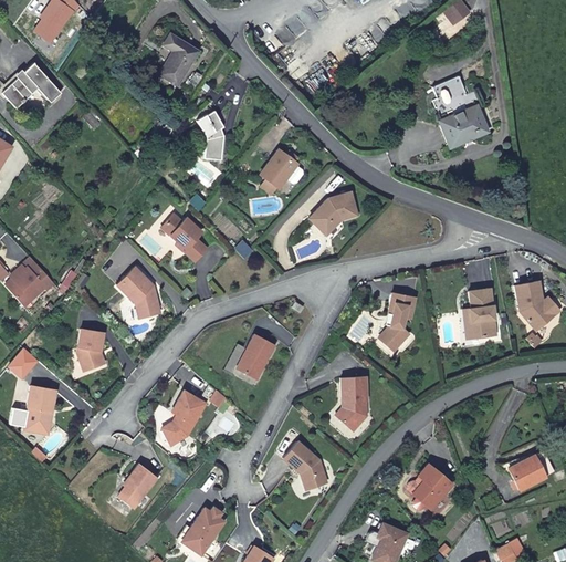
[(76,3),(73,0),(58,0),(51,0),(42,12),(44,14),(41,19),(32,30),(49,42),(76,3)]
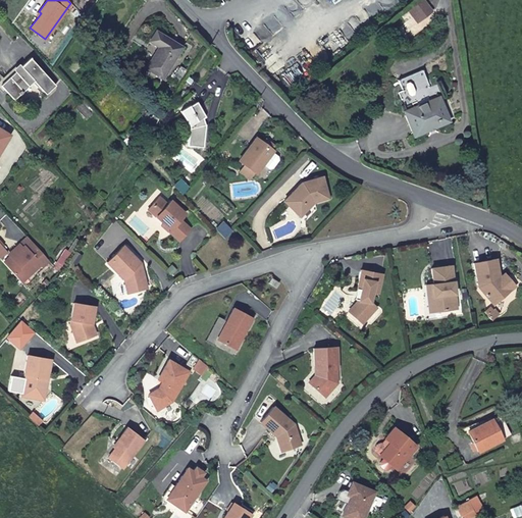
[(414,0),(408,5),(408,6),(418,17),(433,5),(428,0),(414,0)]
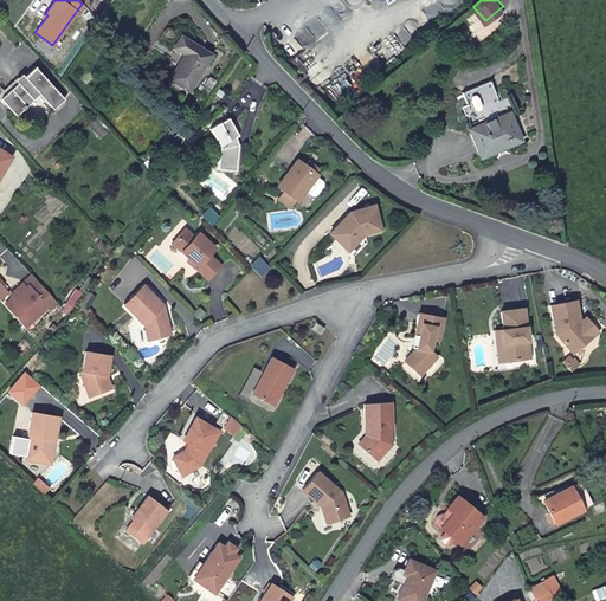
[(214,57),(189,39),(182,34),(174,47),(181,53),(186,57),(172,77),(192,91),(214,57)]
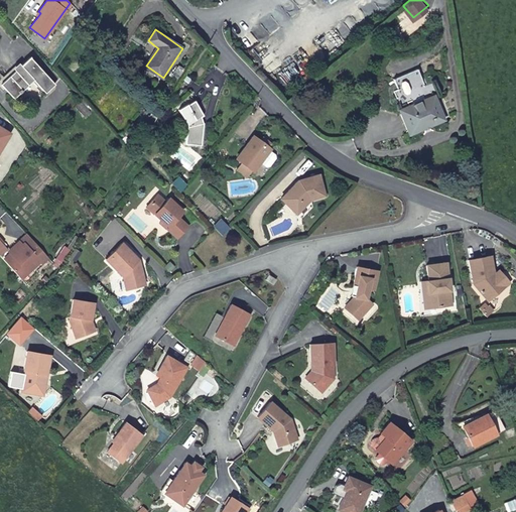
[(45,94),(55,83),(28,56),(1,84),(14,98),(32,82),(45,94)]
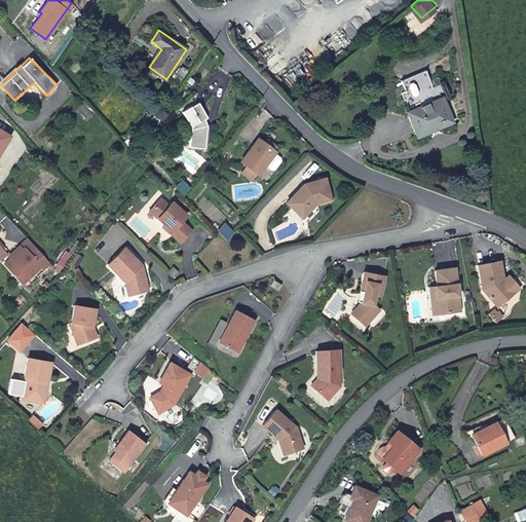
[(425,66),(402,75),(407,87),(430,77),(425,66)]
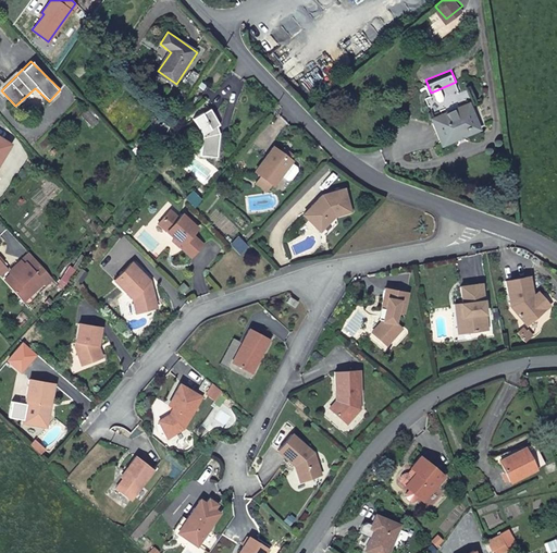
[(431,113),(442,140),(479,125),(468,98),(431,113)]
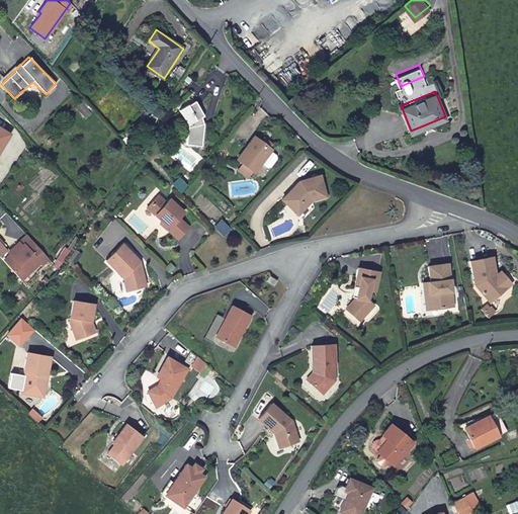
[(199,102),(182,111),(191,129),(190,145),(206,147),(208,119),(199,102)]
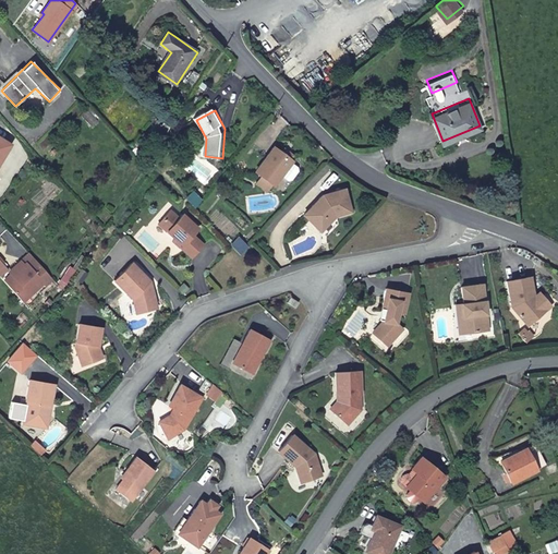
[(0,164),(12,144),(0,136),(0,164)]
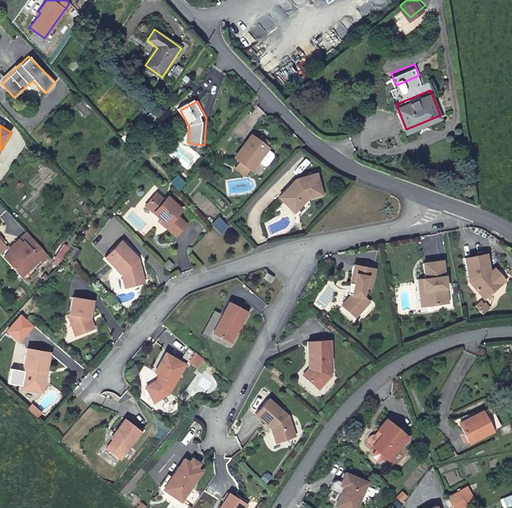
[(269,151),(270,149),(253,137),(238,159),(243,163),(253,170),(255,172),(261,163),(267,167),(270,166),(275,158),(275,155),(269,151)]
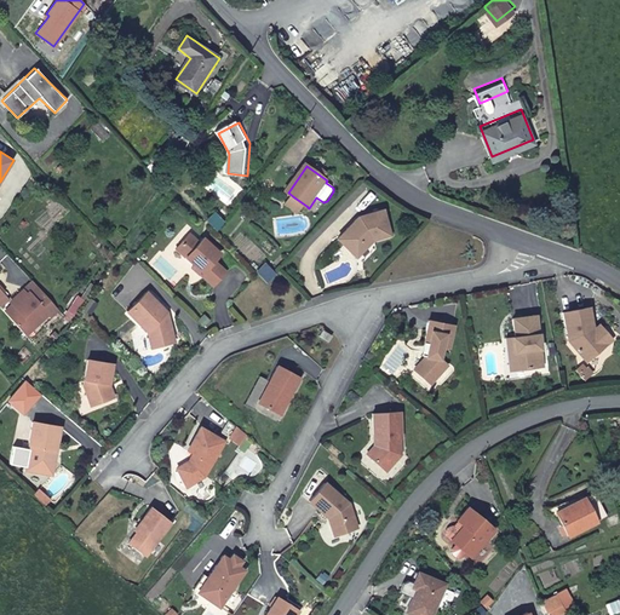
[(294,197),(287,205),(299,214),(306,206),(294,197)]
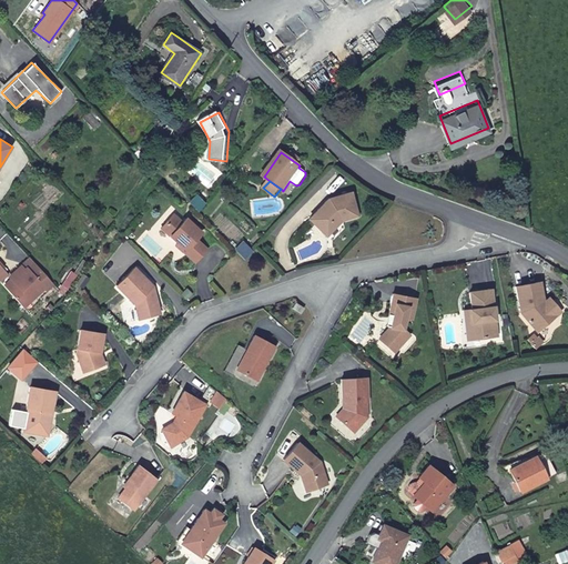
[(312,220),(330,237),(340,227),(336,224),(342,219),(344,221),(359,218),(353,194),(331,201),(312,220)]
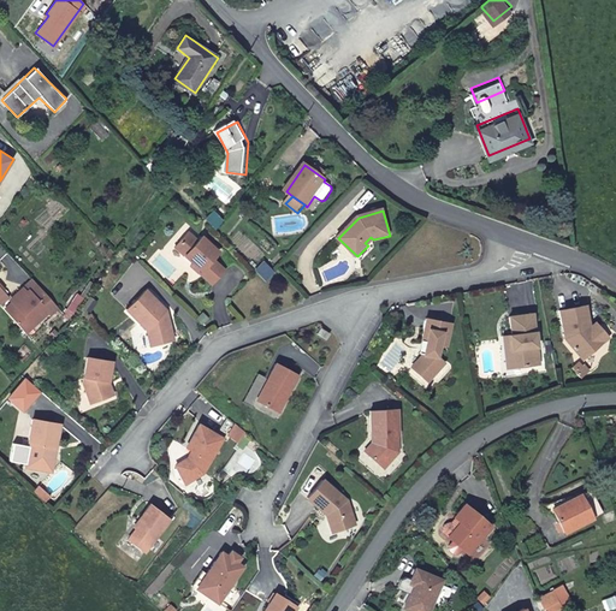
[(218,212),(209,220),(220,232),(229,221),(218,212)]
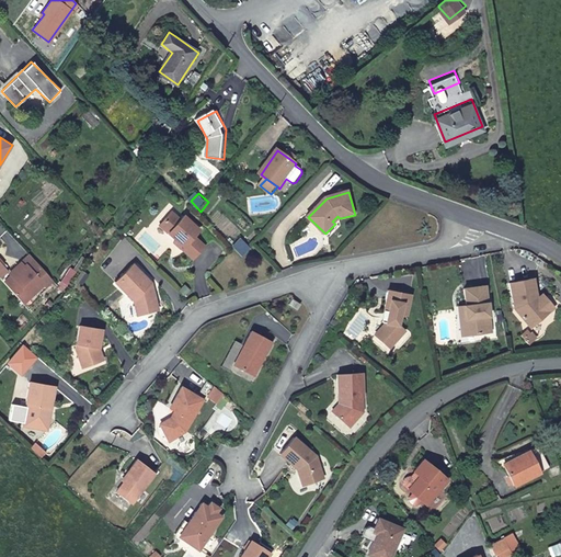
[(174,212),(162,225),(179,240),(186,247),(184,249),(195,259),(207,246),(196,237),(203,230),(186,216),(183,219),(174,212)]
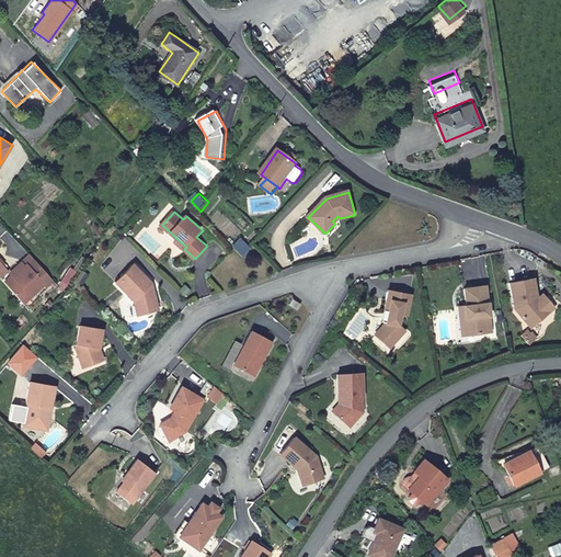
[(186,247),(179,240),(176,242),(184,249),(186,247)]
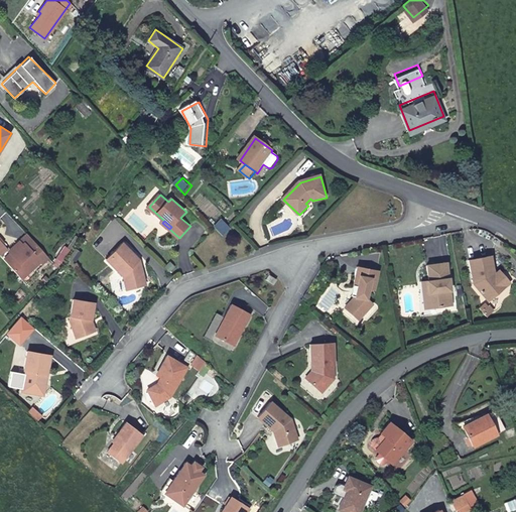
[(225,237),(233,229),(224,221),(217,228),(225,237)]
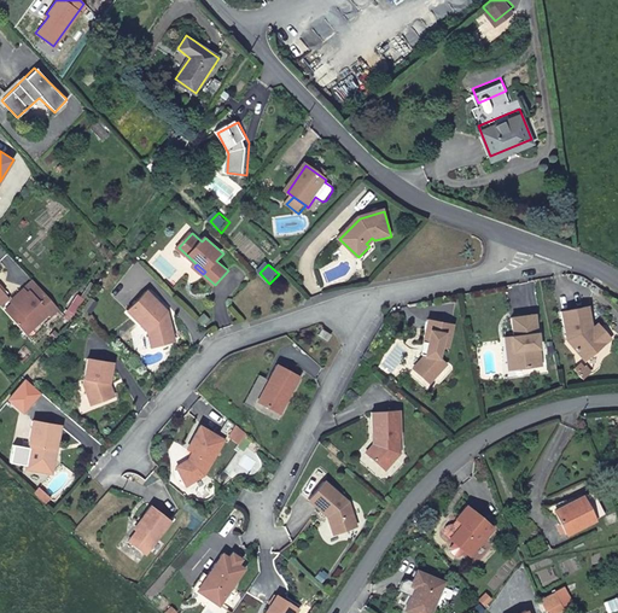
[(16,305),(7,311),(27,333),(51,313),(53,315),(60,308),(35,279),(25,289),(29,292),(16,305)]
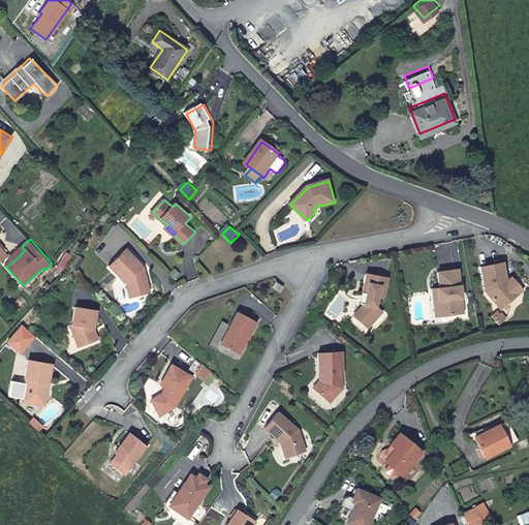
[(22,247),(9,257),(13,261),(25,250),(22,247)]
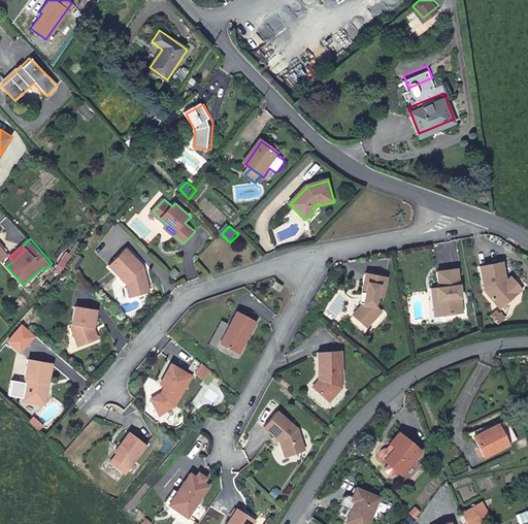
[(144,266),(127,249),(110,265),(128,283),(132,296),(152,291),(146,274),(145,274),(143,267),(144,266)]
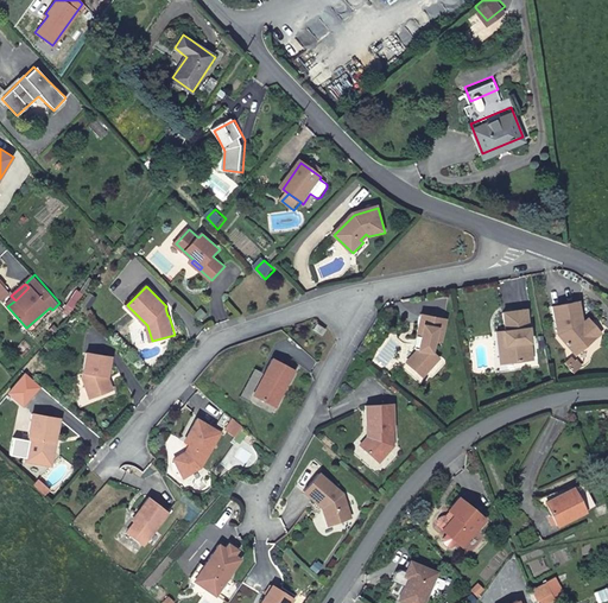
[(88,294),(83,302),(90,306),(95,299),(88,294)]
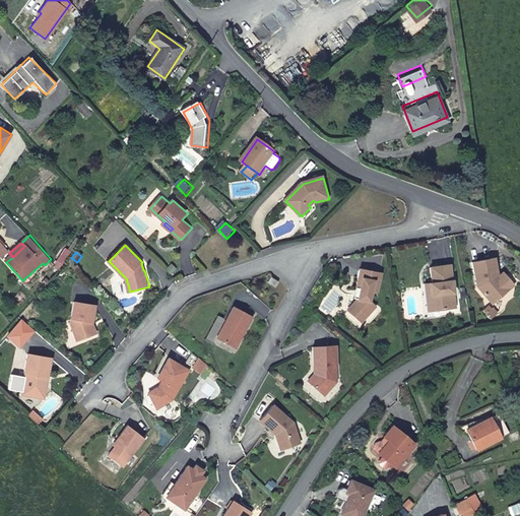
[(61,271),(69,259),(63,253),(56,264),(61,271)]
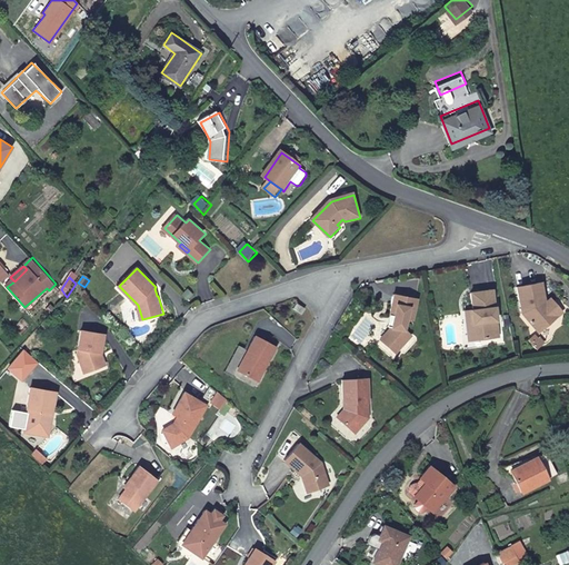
[(542,285),(519,289),(523,316),(540,335),(558,319),(546,306),(542,285)]
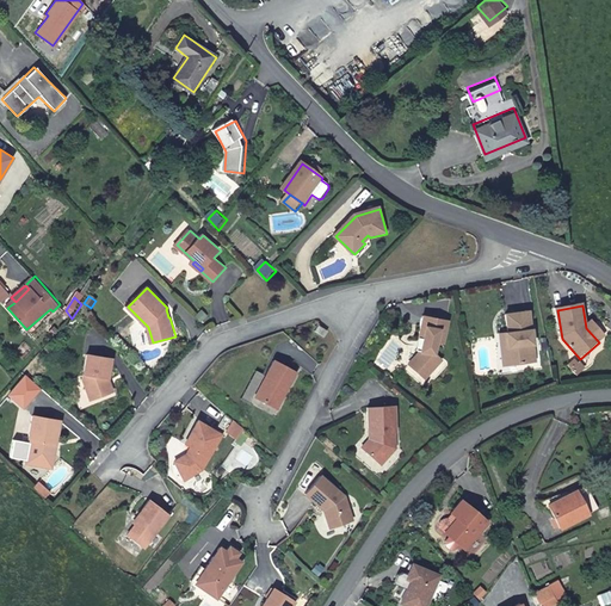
[(532,332),(530,313),(507,316),(510,334),(507,334),(511,366),(537,363),(535,345),(531,346),(530,332),(532,332)]
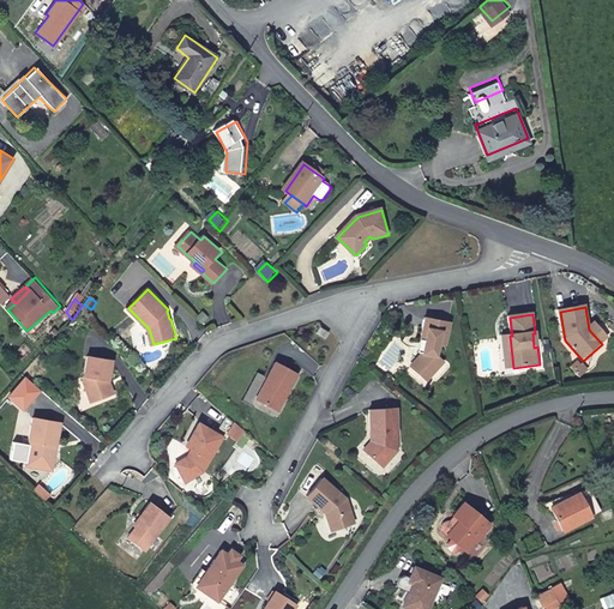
[(451,324),(426,319),(422,341),(426,342),(423,354),(411,367),(427,381),(444,363),(437,356),(439,344),(446,347),(451,324)]
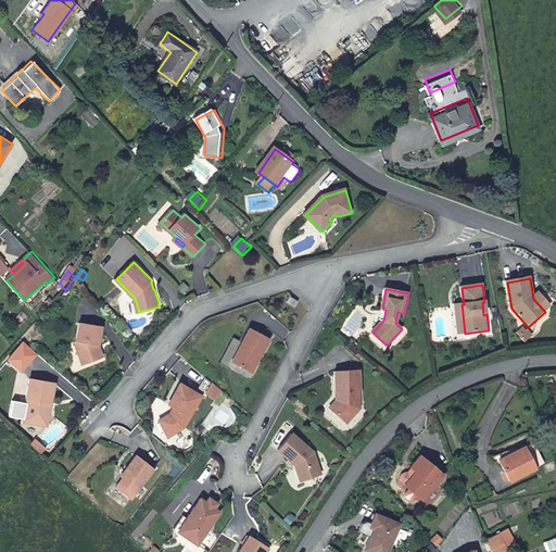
[(539,295),(533,299),(545,312),(551,308),(539,295)]
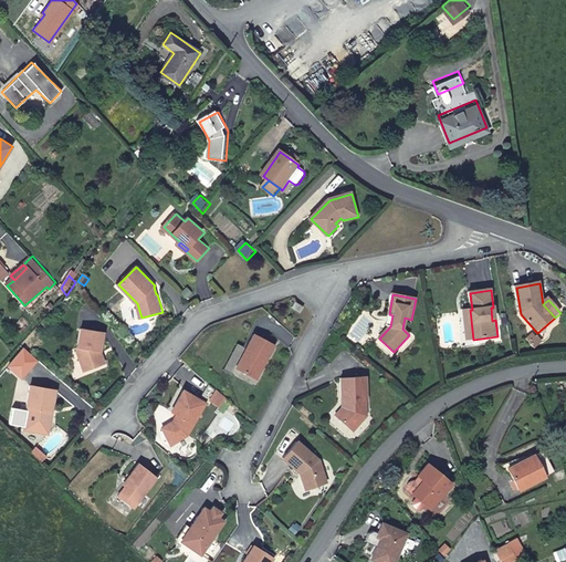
[(305,308),(296,303),(293,308),(302,313),(305,308)]
